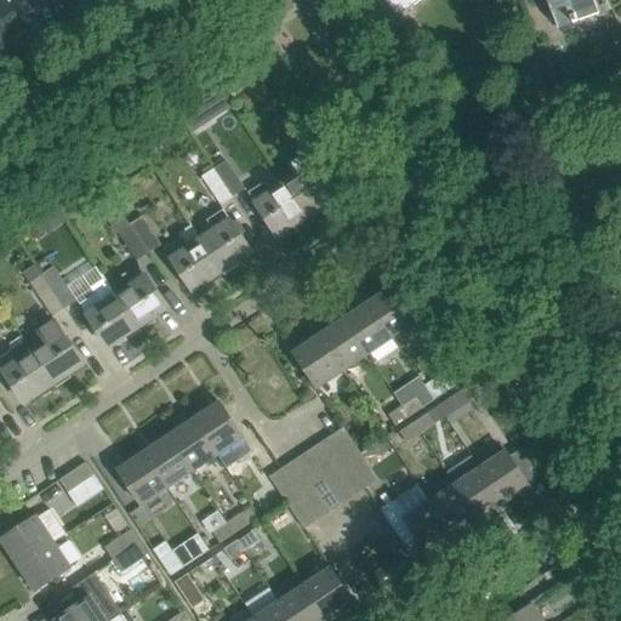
[(18,21),(32,11),(23,0),(0,0),(0,46),(9,41),(7,40),(24,28),(18,21)]
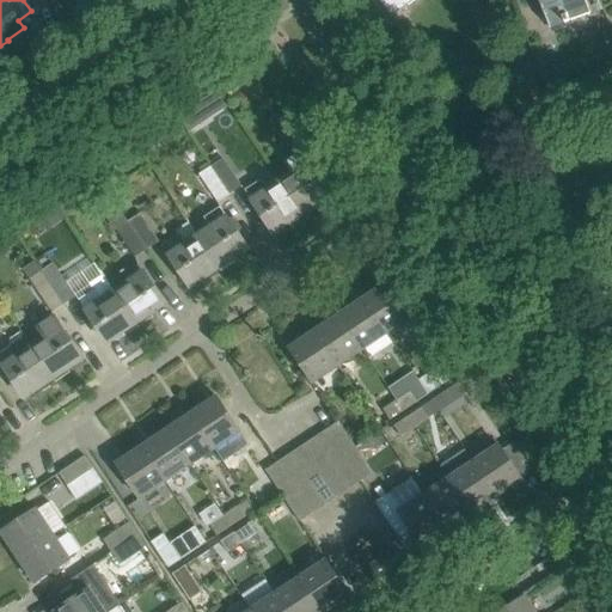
[(591,13),(585,0),(539,0),(550,29),(551,28),(550,23),(563,18),(564,23),(591,13)]
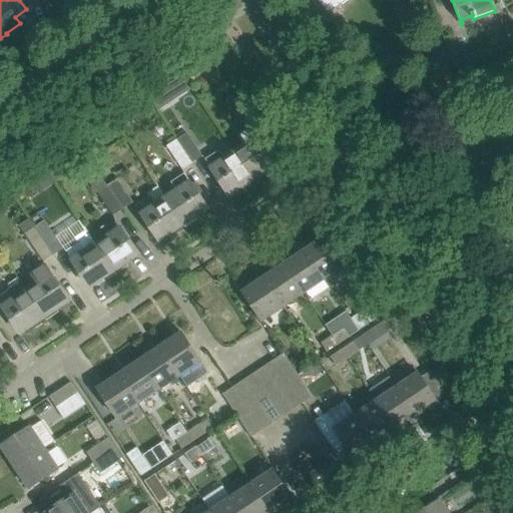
[(191,70),(184,75),(191,86),(199,81),(191,70)]
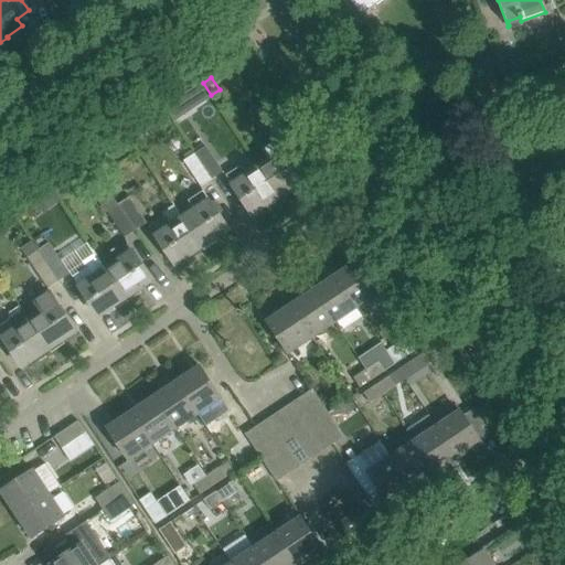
[(203,83),(164,108),(173,121),(212,96),(211,95),(203,83)]
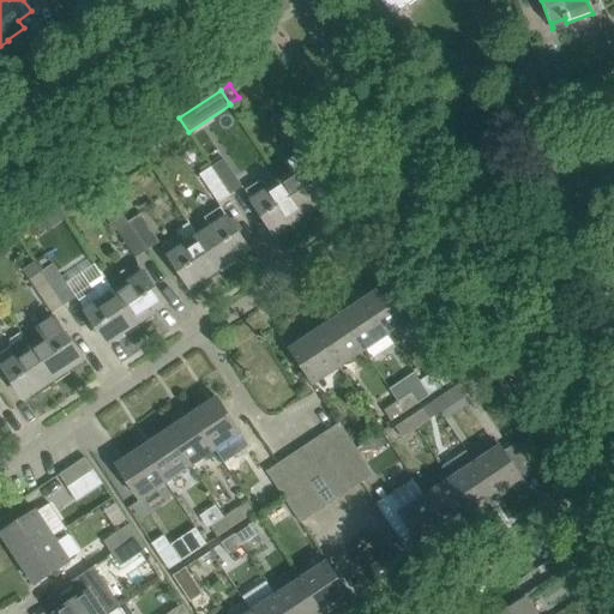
[(304,214),(332,194),(319,175),(332,168),(294,110),(281,119),(304,154),(288,163),(295,174),(282,182),(304,214)]
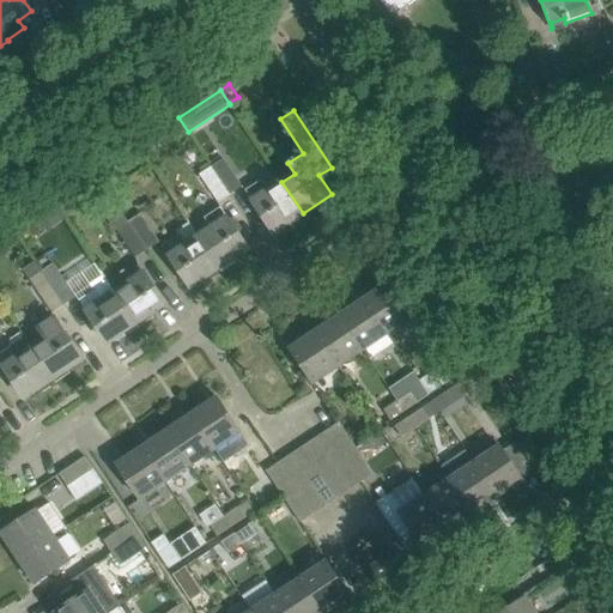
[(204,156),(211,168),(230,195),(243,187),(216,147),(204,156)]
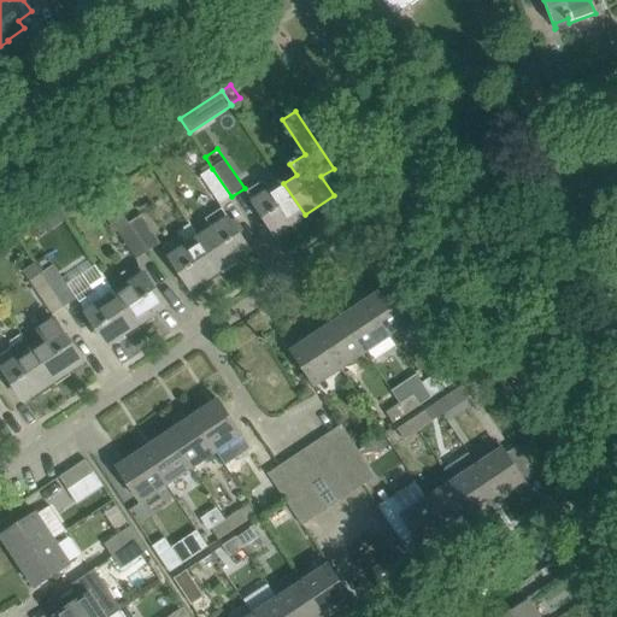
[(219,205),(231,197),(212,169),(200,176),(219,205)]
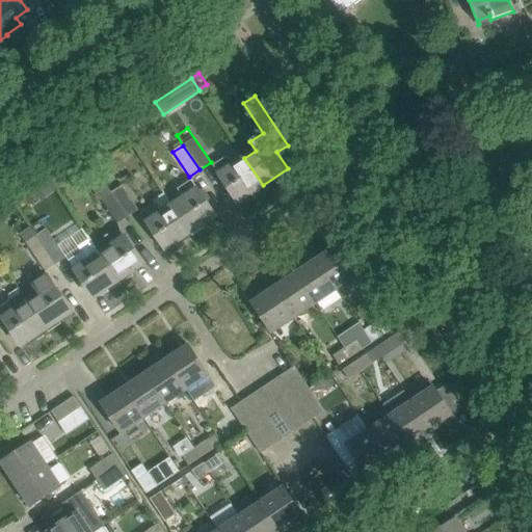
[(213,166),(237,202),(263,185),(244,158),(233,165),(227,157),(213,166)]
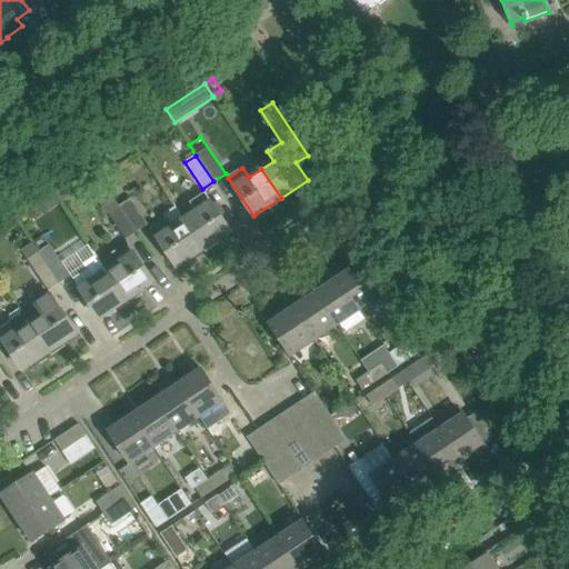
[(112,198),(119,206),(137,232),(148,225),(130,199),(125,190),(112,198)]
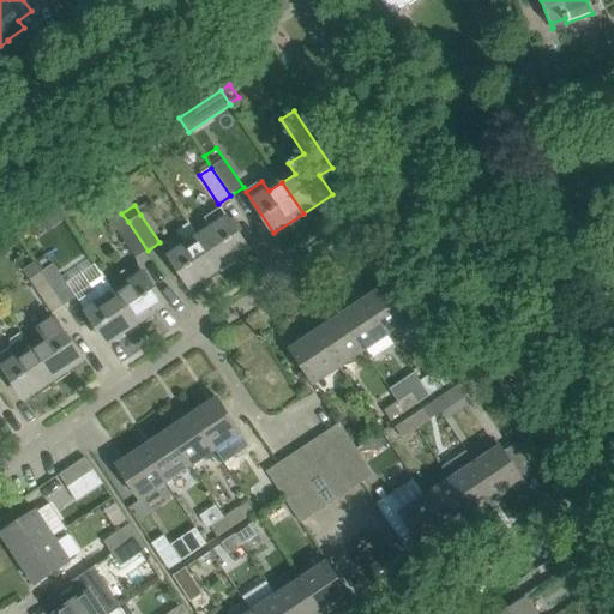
[(211,229),(198,238),(220,269),(248,250),(221,208),(205,220),(211,229)]
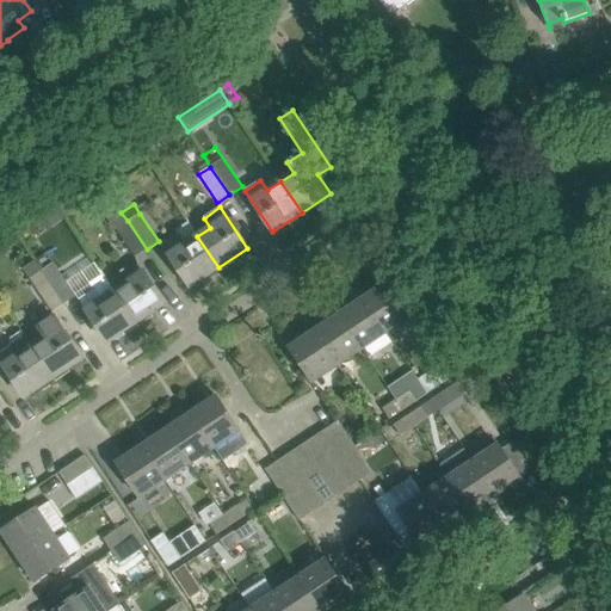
[(134,258),(147,250),(128,221),(115,229),(134,258)]
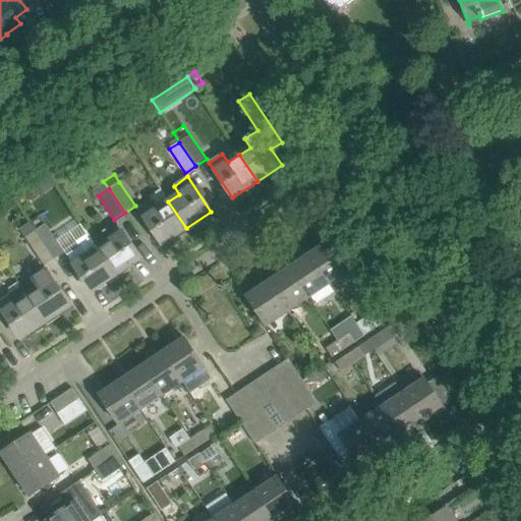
[(138,210),(162,244),(186,228),(168,201),(158,209),(153,200),(138,210)]
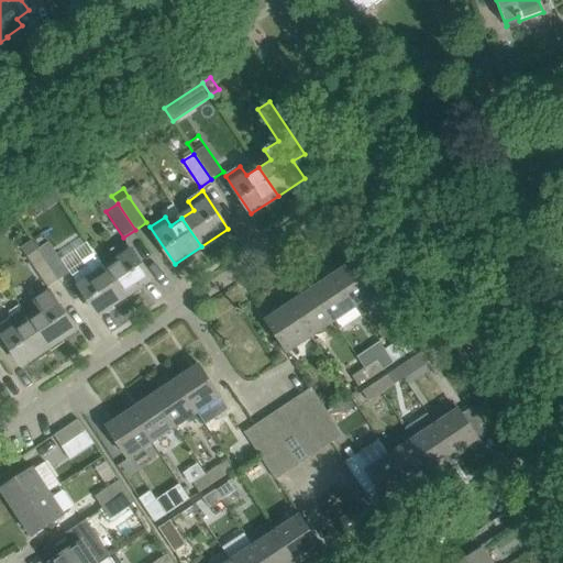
[(47,288),(59,280),(39,250),(32,241),(21,249),(47,288)]
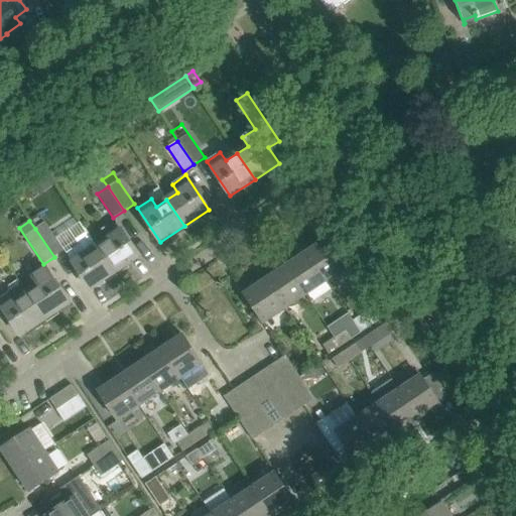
[(45,222),(35,229),(54,257),(65,250),(45,222)]
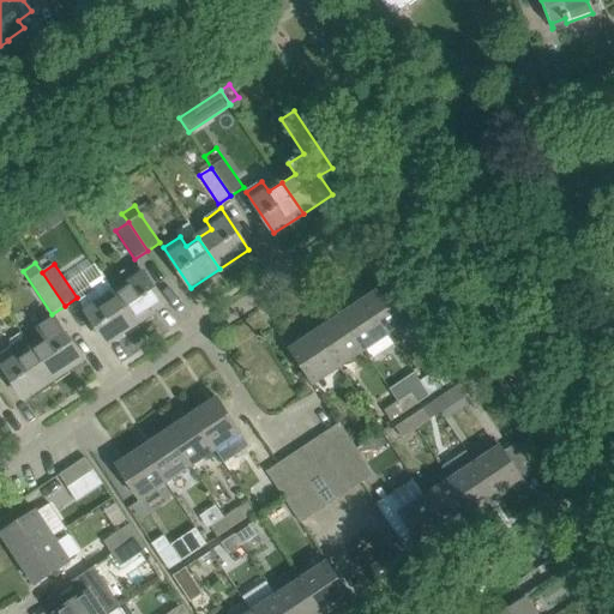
[(130,284),(116,293),(137,324),(166,305),(138,264),(122,275),(130,284)]
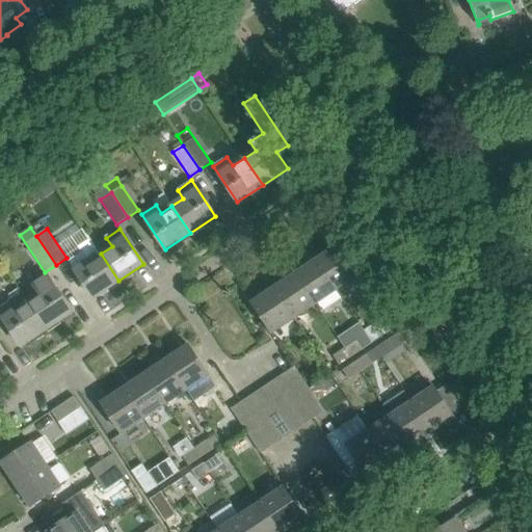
[(339,244),(317,259),(338,290),(358,275),(339,244)]
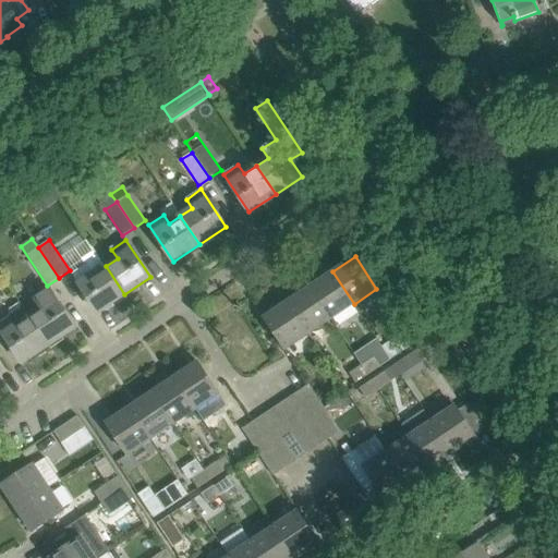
[(73,275),(98,313),(124,294),(106,266),(94,274),(88,265),(73,275)]
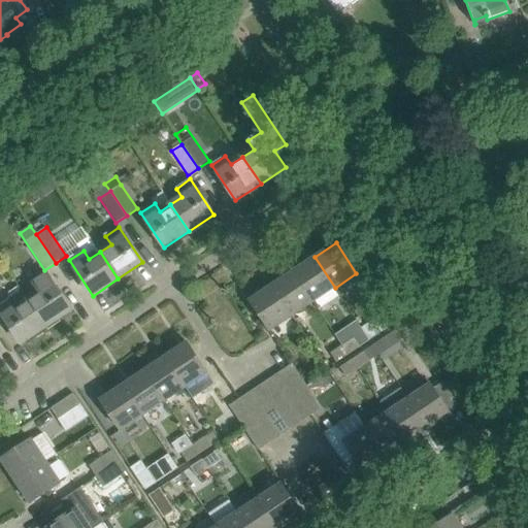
[(315,257),(293,271),(314,302),(335,288),(315,257)]
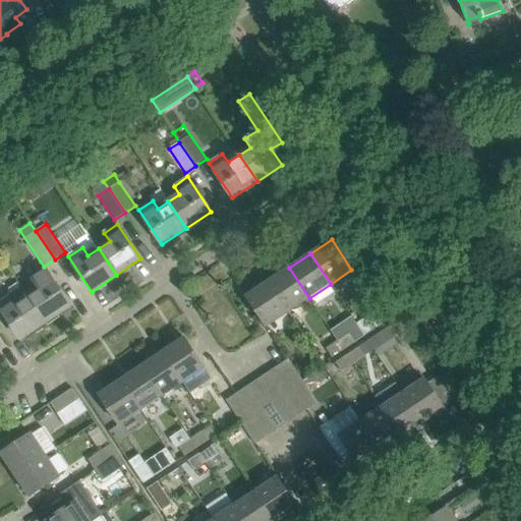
[(289,268),(268,282),(288,312),(309,298),(289,268)]
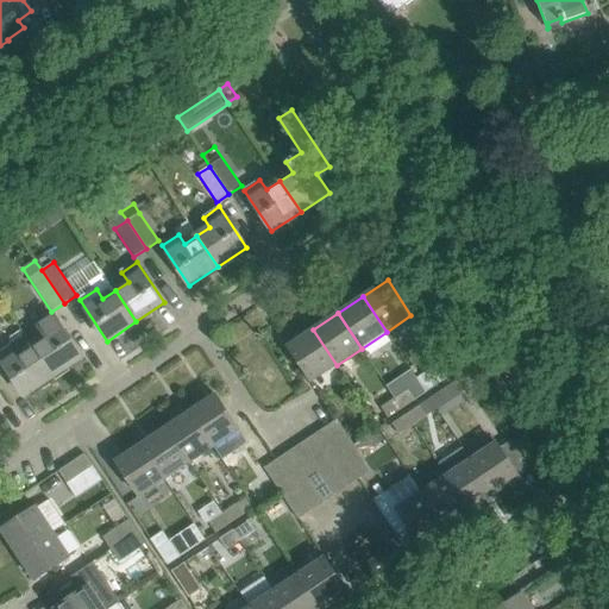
[(45,338),(32,346),(54,376),(82,357),(55,316),(38,327),(45,338)]
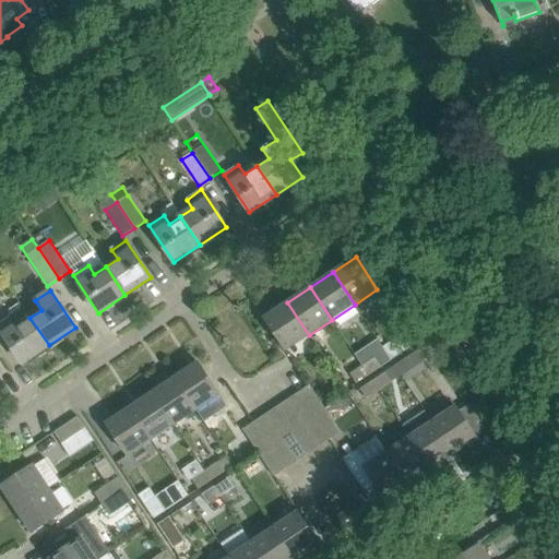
[(286,351),(309,335),(287,302),(264,318),(286,351)]
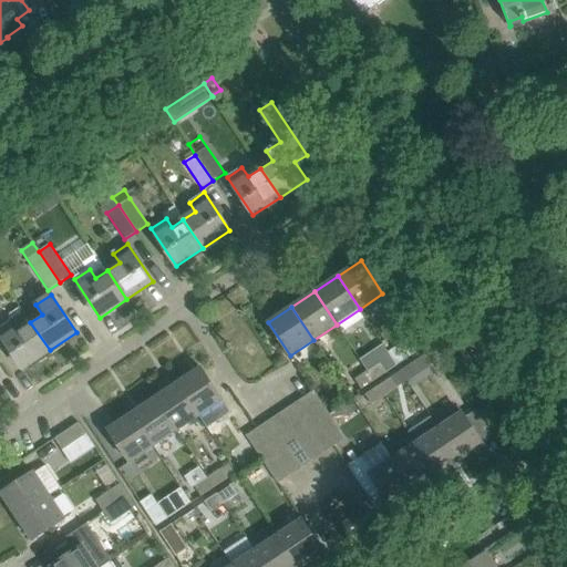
[(0,328),(0,334),(22,369),(50,350),(30,322),(24,312),(0,328)]
